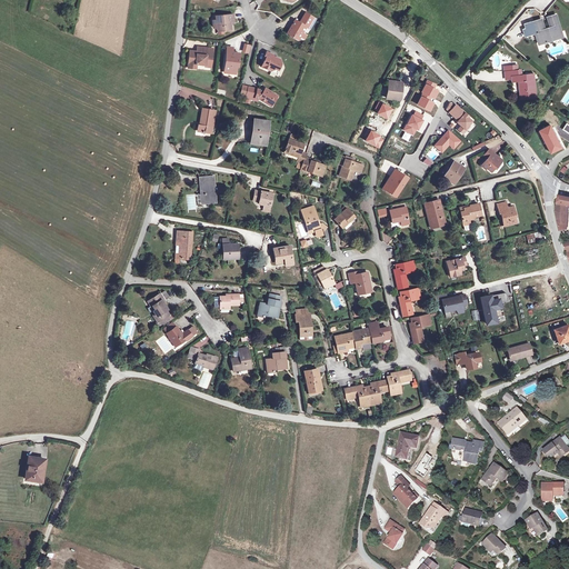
[(316,19),(306,13),(300,22),(296,20),(288,33),(296,38),(300,37),(302,32),(306,27),(310,29),(316,19)]
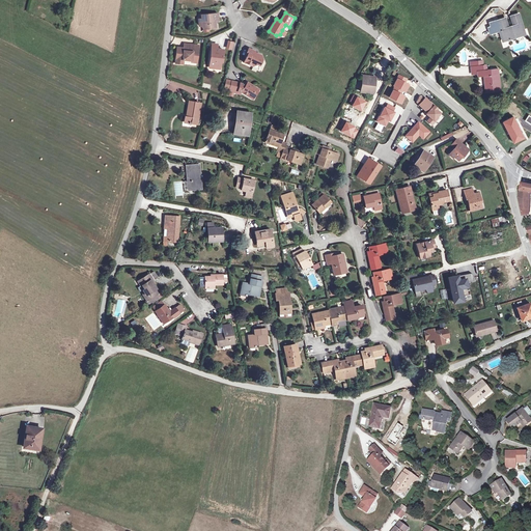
[(219,21),(218,14),(201,15),(201,19),(198,19),(199,25),(202,28),(208,27),(208,28),(216,28),(215,21),(219,21)]
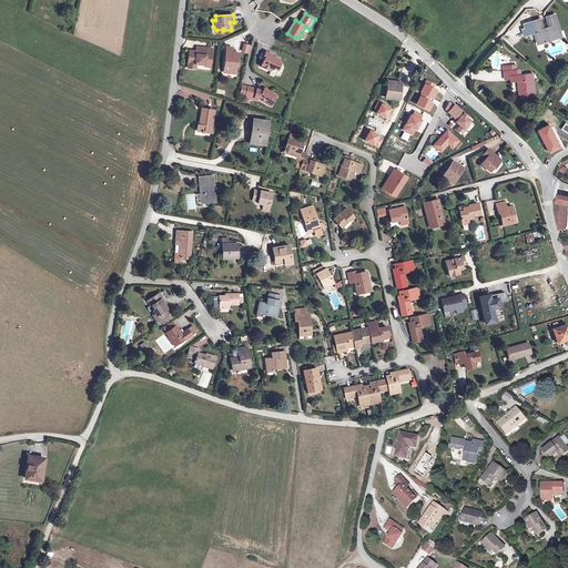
[(549,34),(553,34),(560,32),(555,16),(547,18),(550,28),(544,30),(540,20),(524,26),(526,29),(524,30),(525,36),(535,32),(538,43),(551,39),(549,34)]
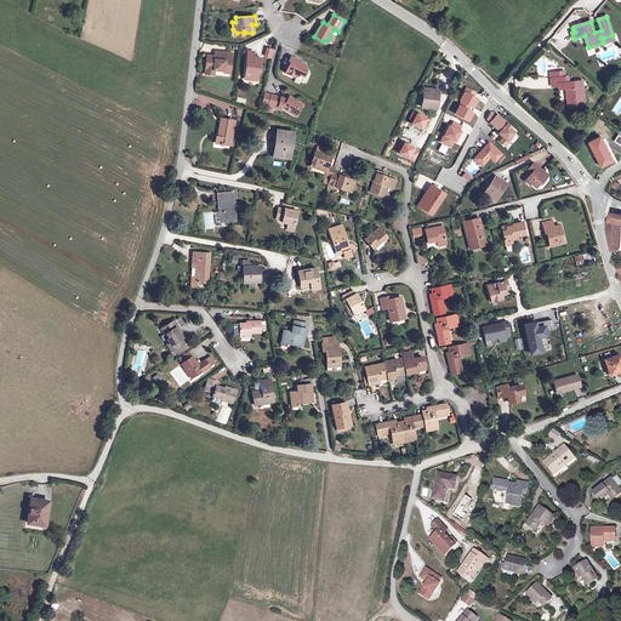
[(218,57),(215,56),(208,56),(205,74),(215,75),(215,70),(224,72),(224,69),(231,70),(232,53),(222,52),(222,60),(218,60),(218,57)]
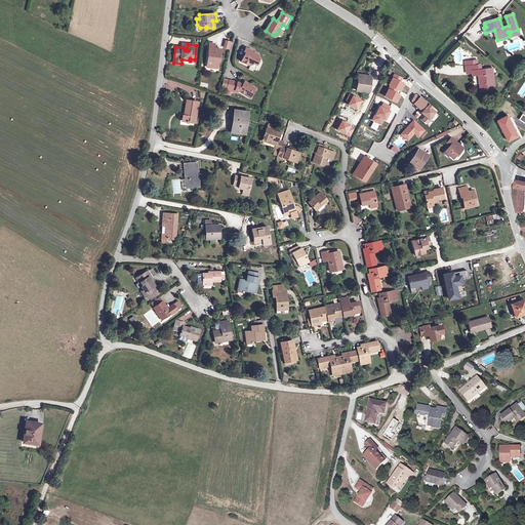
[(221,49),(214,48),(214,47),(209,47),(207,65),(211,65),(212,66),(211,68),(217,69),(218,57),(220,57),(221,49)]
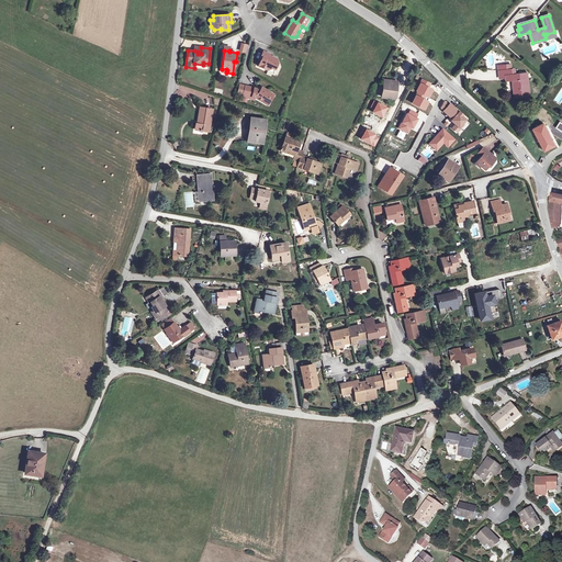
[(270,54),(263,51),(260,58),(261,59),(258,66),(267,70),(271,68),(274,69),(278,63),(276,58),(270,56),(270,54)]
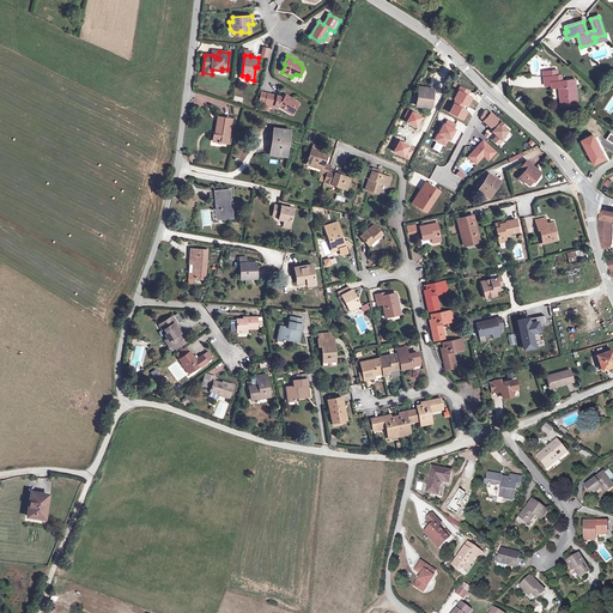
[(553,82),(558,82),(557,76),(547,77),(547,72),(542,72),(544,85),(553,84),(553,82)]
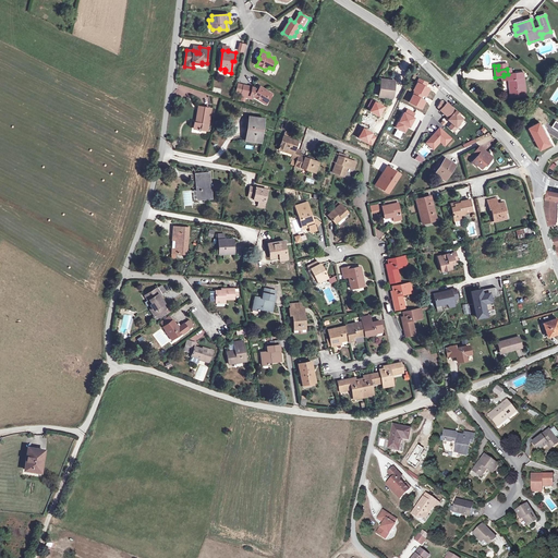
[(525,94),(524,77),(523,72),(508,74),(504,74),(504,76),(504,81),(510,80),(510,85),(509,85),(511,97),(520,96),(519,95),(525,94)]
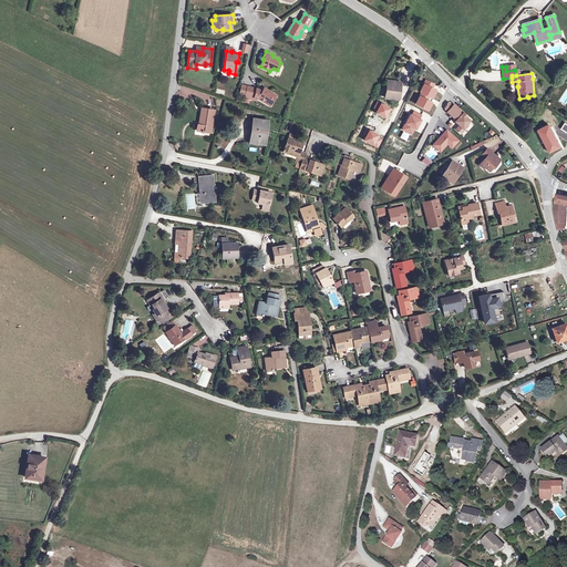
[(402,83),(388,81),(385,98),(400,100),(402,83)]
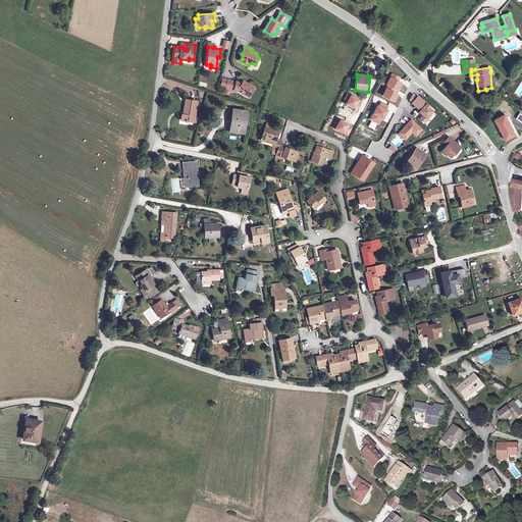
[(253,87),(243,82),(242,84),(240,83),(227,80),(225,88),(238,91),(247,97),(253,87)]
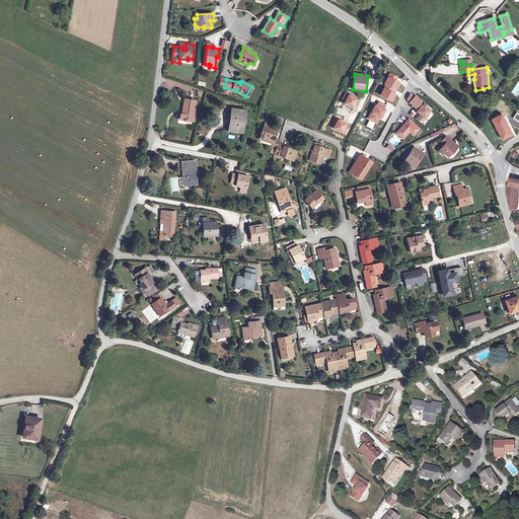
[(427,106),(416,96),(414,97),(410,102),(418,110),(417,112),(421,116),(418,119),(423,123),(428,116),(427,115),(430,110),(427,107),(427,106)]
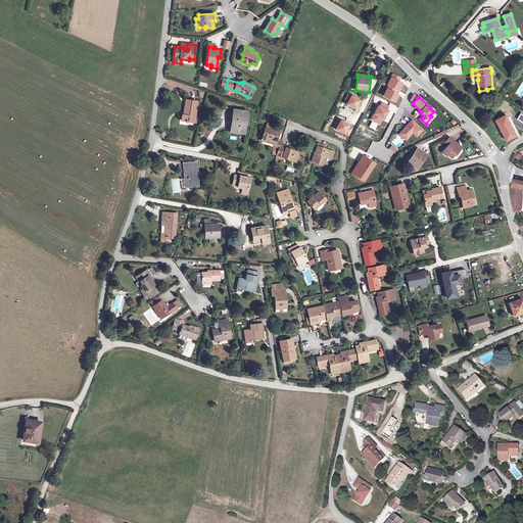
[(194,123),(197,102),(187,100),(184,114),(183,114),(182,121),(194,123)]
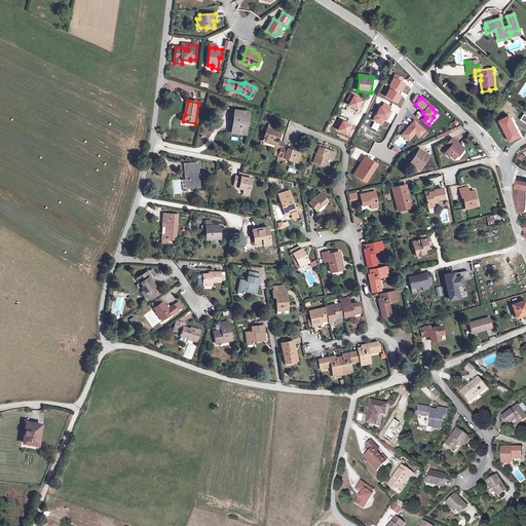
[(380,107),(373,120),(381,124),(384,119),(385,120),(390,112),(388,111),(390,107),(384,104),(382,108),(380,107)]
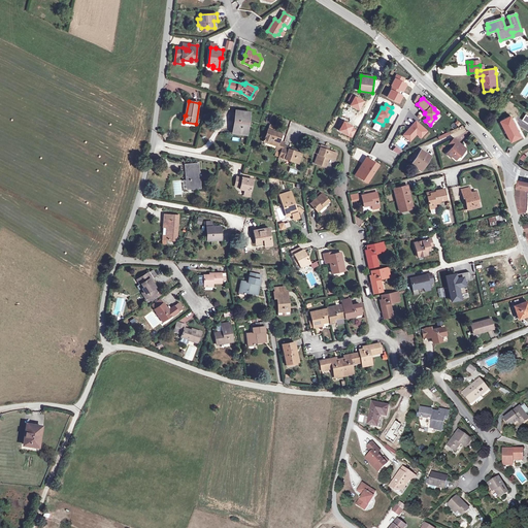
[(250,112),(236,111),(233,133),(246,135),(250,112)]
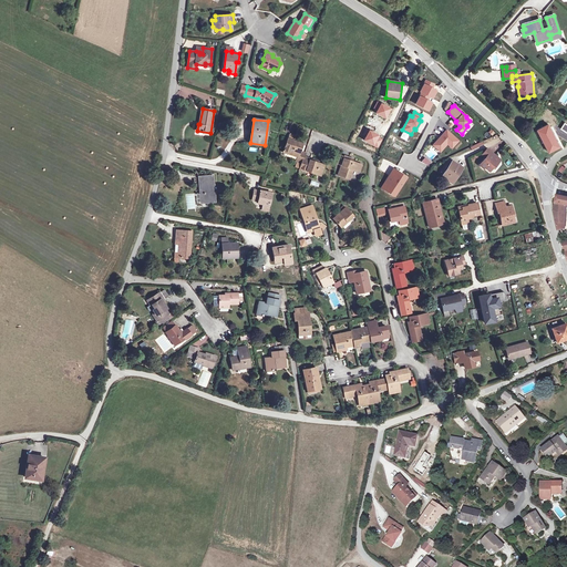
[(459,141),(446,131),(433,145),(440,152),(446,144),(452,148),(459,141)]
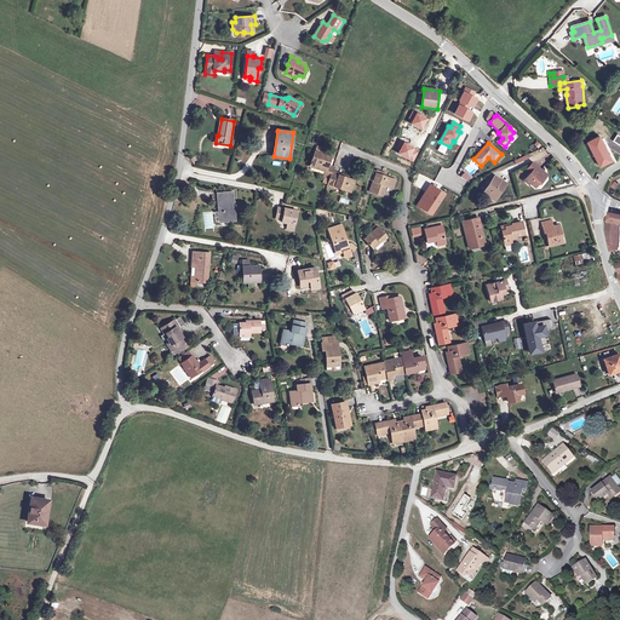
[(332,172),(334,167),(329,166),(328,165),(331,159),(331,158),(325,155),(315,153),(310,165),(326,171),(323,177),(325,177),(329,179),(332,172)]
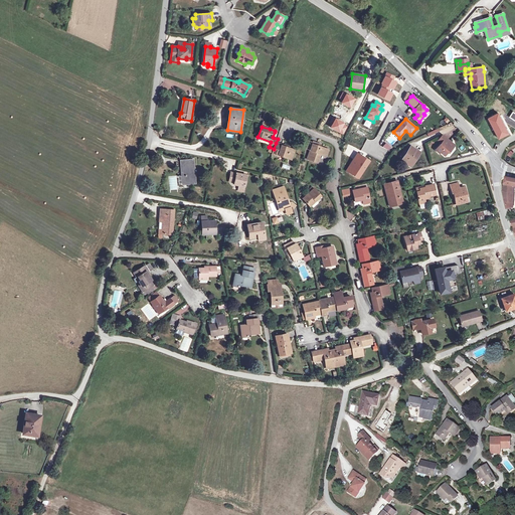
[(451,147),(454,144),(443,135),(438,141),(441,144),(436,150),(440,153),(441,152),(445,156),(448,152),(449,153),(452,148),(451,147)]
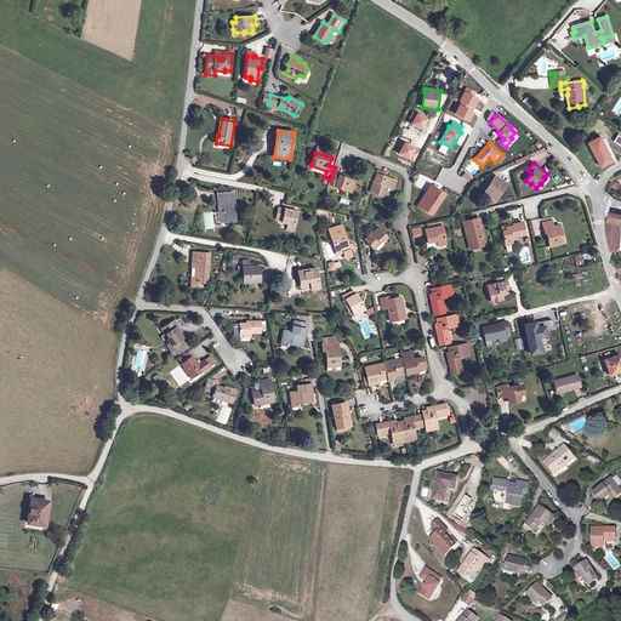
[(377,172),(371,170),(369,178),(374,181),(370,192),(382,195),(386,184),(393,187),(396,181),(386,177),(381,176),(382,172),(377,171),(377,172)]
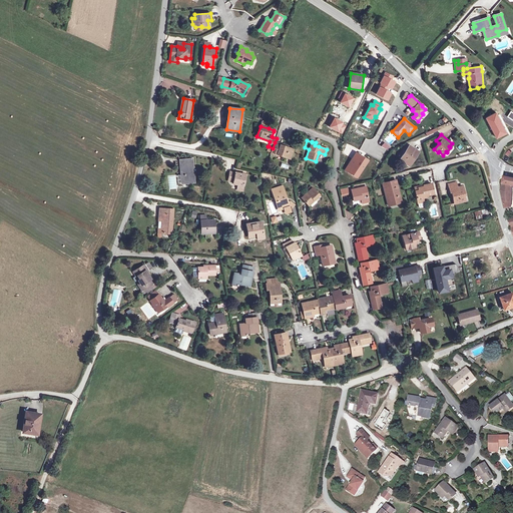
[(281,144),(275,142),(273,148),(272,152),(271,154),(277,156),(278,154),(291,158),(294,149),(287,147),(281,145),(281,144)]
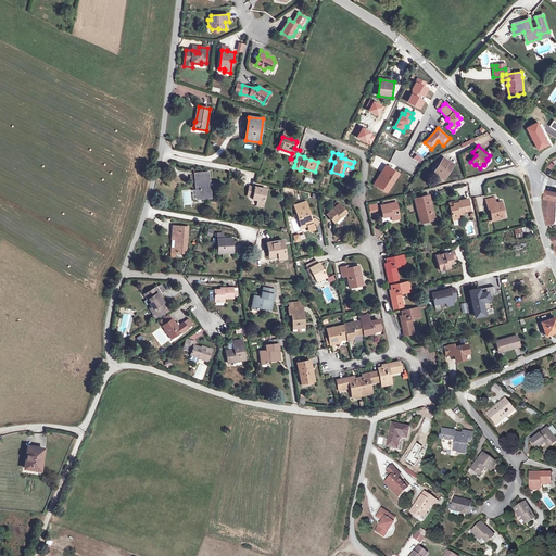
[(452,164),(443,159),(433,173),(436,174),(440,177),(443,179),(452,164)]
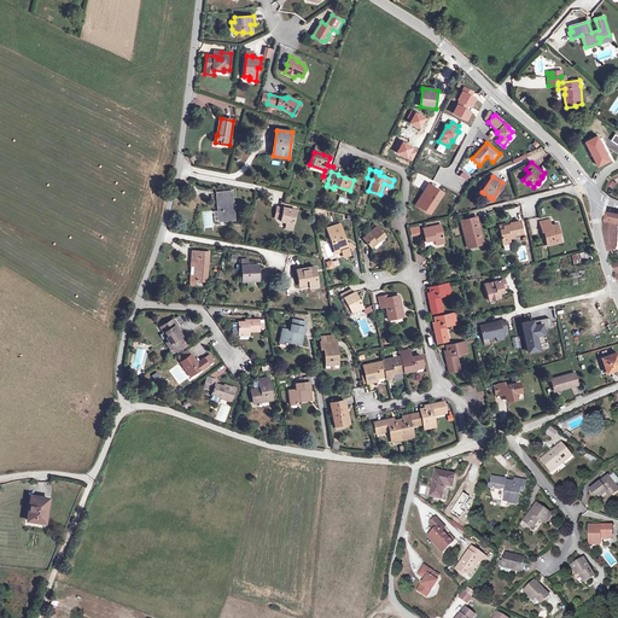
[(421,198),(417,205),(424,210),(427,205),(432,209),(442,194),(435,190),(436,188),(430,185),(421,197),(421,198)]
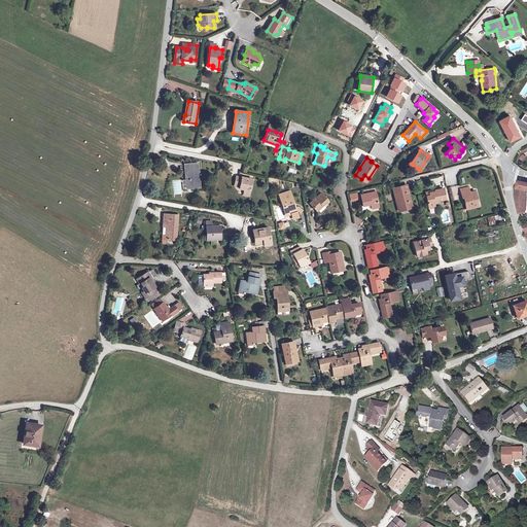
[(200,187),(198,164),(185,165),(180,165),(180,170),(185,169),(187,188),(200,187)]
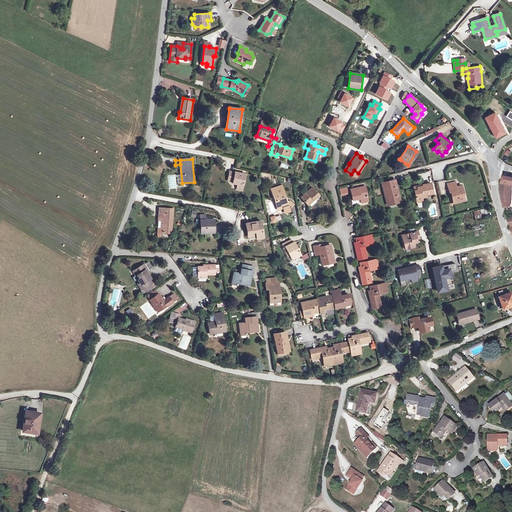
[(242,188),(245,175),(229,172),(228,180),(233,181),(233,184),(237,185),(237,187),(242,188)]
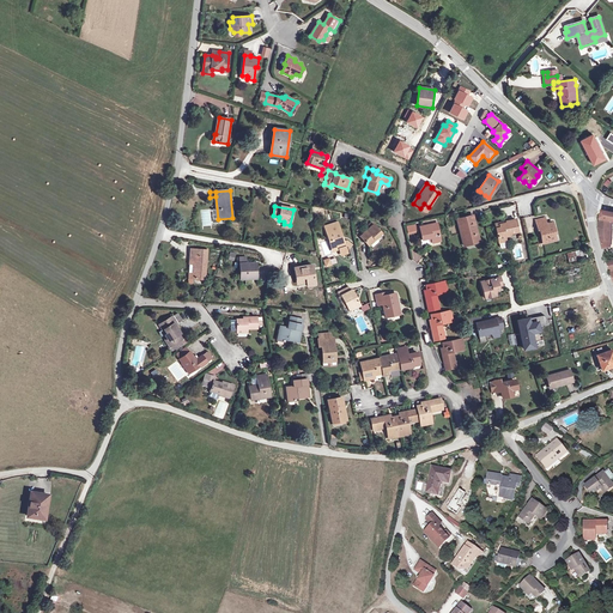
[(604,249),(611,248),(612,223),(612,222),(612,213),(602,212),(601,219),(600,229),(604,249)]
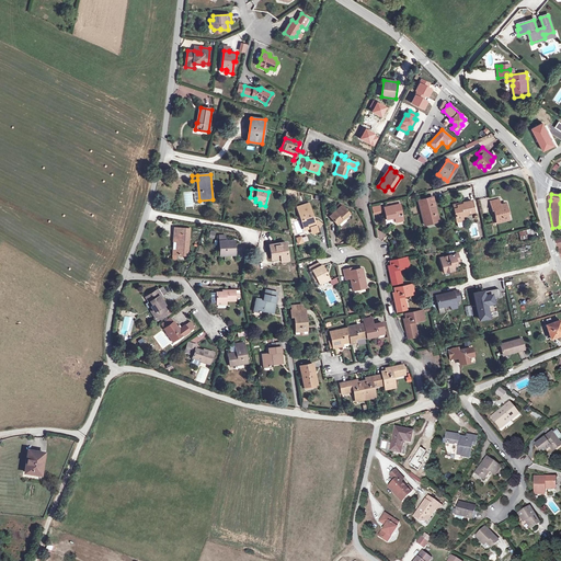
[(436,212),(433,197),(419,201),(425,225),(437,221),(434,212),(436,212)]
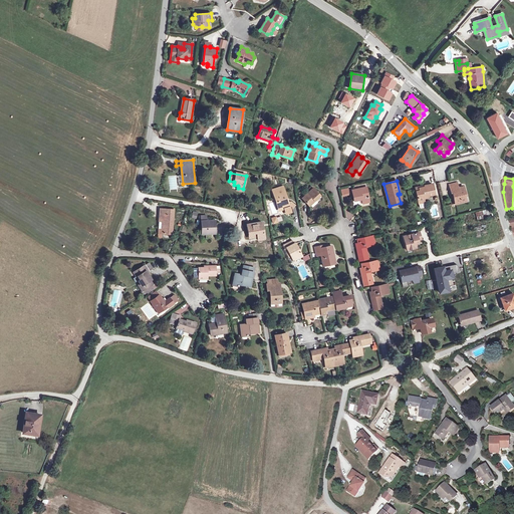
[(440,183),(443,195),(449,194),(447,181),(440,183)]
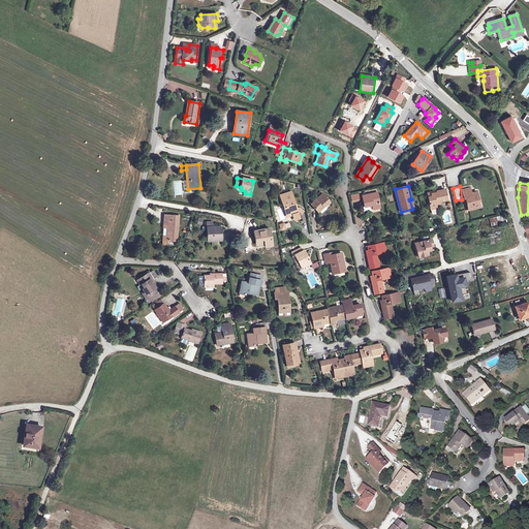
[(431,210),(437,209),(436,203),(447,200),(445,189),(437,191),(437,192),(431,194),(432,196),(428,197),(431,210)]
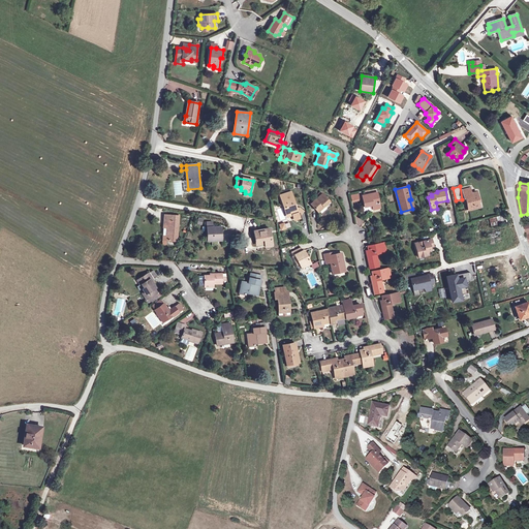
[(297,209),(291,192),(281,195),(286,214),(291,212),(294,220),(300,218),(298,213),(297,209)]
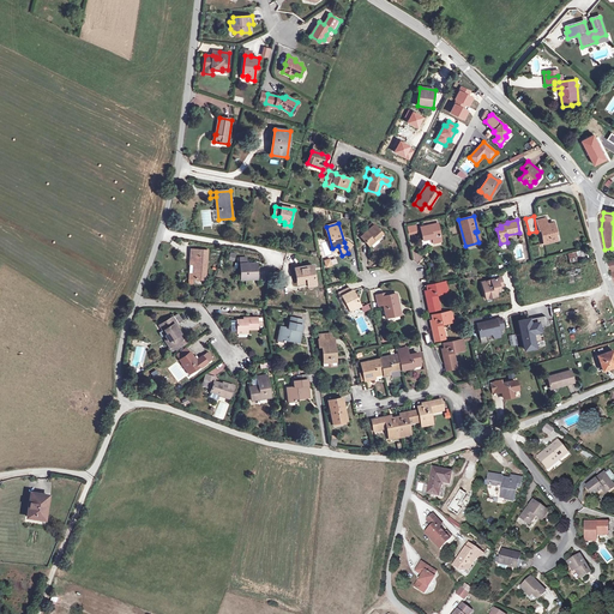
[(441,241),(438,223),(435,224),(429,226),(421,227),(421,229),(423,240),(428,239),(432,238),(433,242),(441,241)]
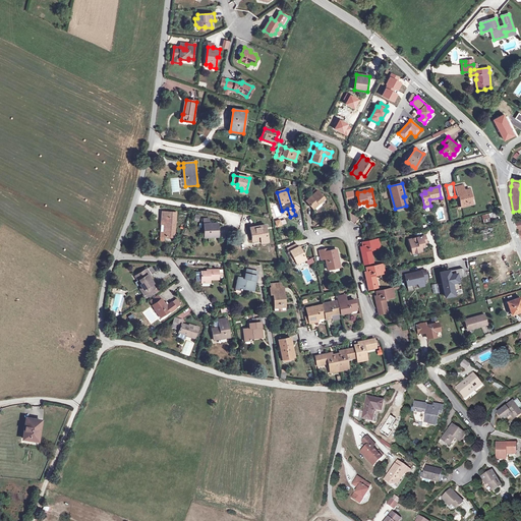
[(461,207),(473,204),(470,194),(471,194),(470,189),(464,190),(464,189),(456,191),(457,195),(459,195),(461,207)]
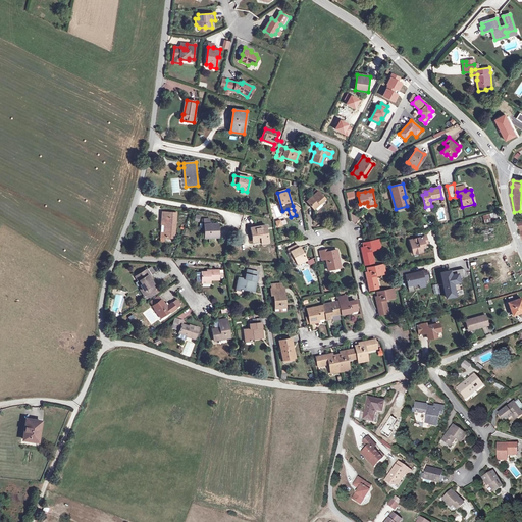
[(318,191),(307,201),(314,209),(325,199),(318,191)]
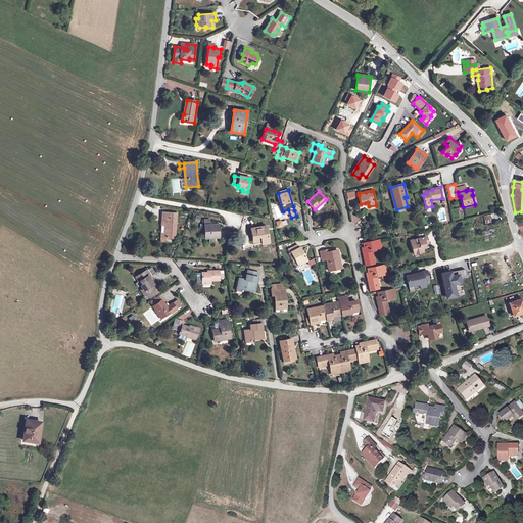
[(177,214),(162,212),(162,218),(167,218),(165,226),(165,233),(161,233),(161,237),(175,238),(177,214)]
